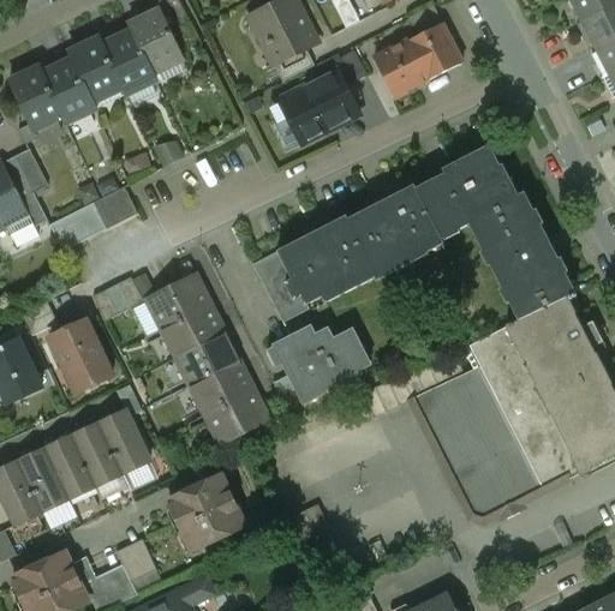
[(279,0),(250,16),(274,63),(305,47),(317,41),(296,0),(279,0)]
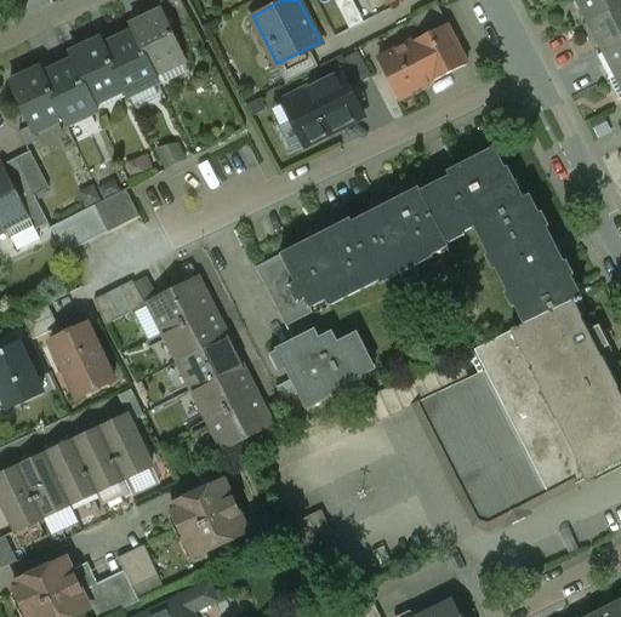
[(360,15),(353,0),(335,0),(347,22),(360,15)]
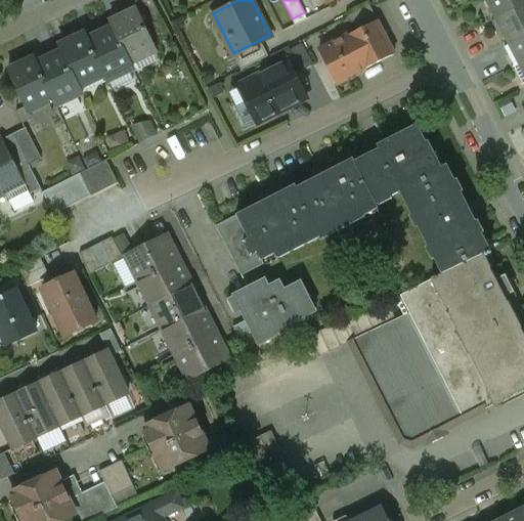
[(487,0),(495,16),(523,1),(523,0),(487,0)]
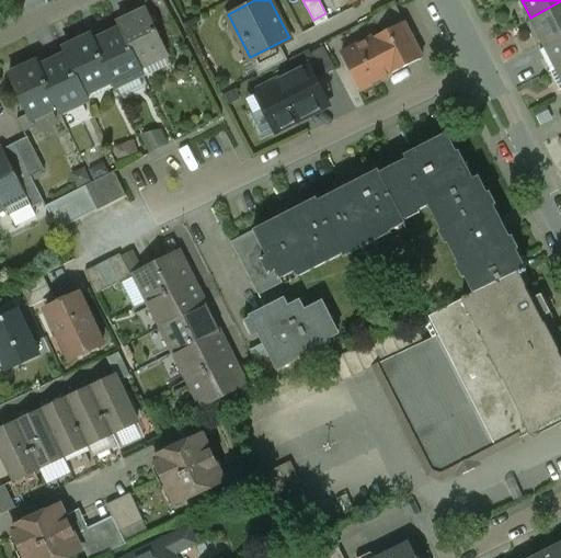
[(560,1),(530,18),(542,42),(560,32),(560,1)]
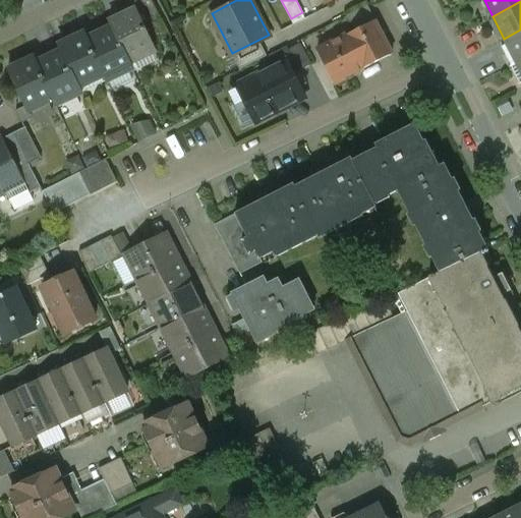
[(134,8),(109,20),(124,52),(127,57),(129,62),(155,51),(134,8)]
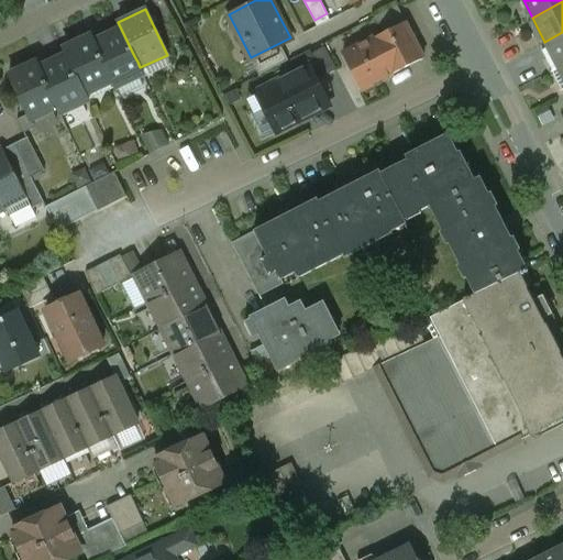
[(405,20),(373,36),(390,73),(423,56),(405,20)]
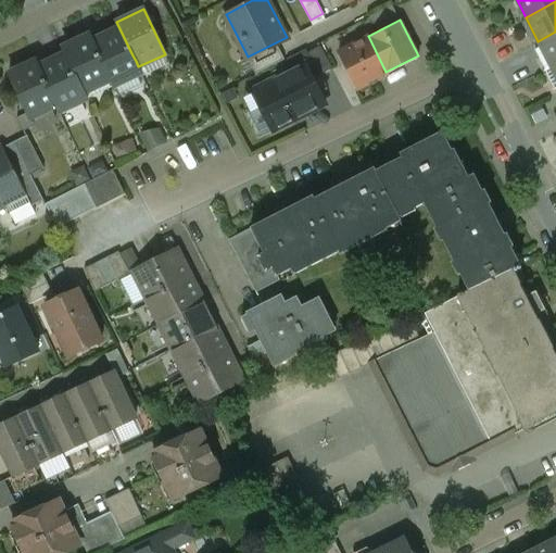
[(118,26),(90,40),(110,79),(113,86),(140,72),(138,66),(136,61),(133,55),(118,26)]
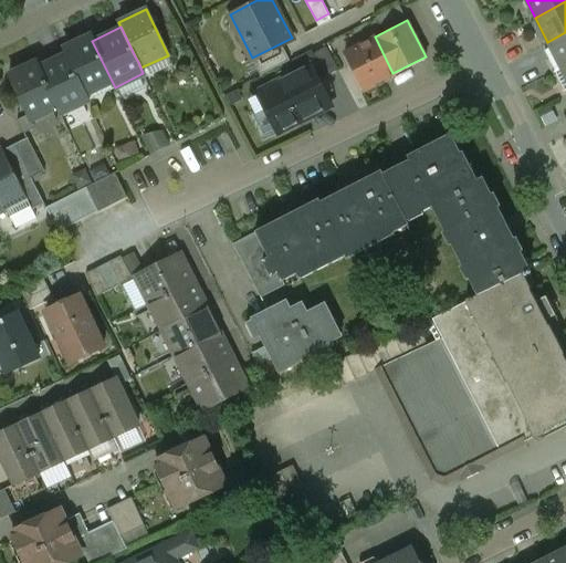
[(565,32),(547,42),(559,65),(565,62),(565,32)]
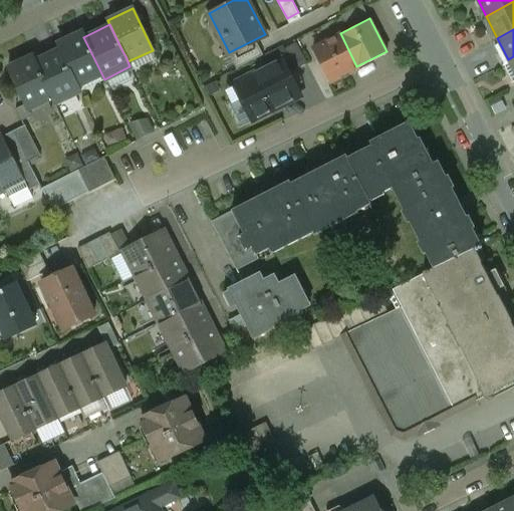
[(81,32),(56,43),(58,48),(76,85),(101,73),(83,37),(81,32)]
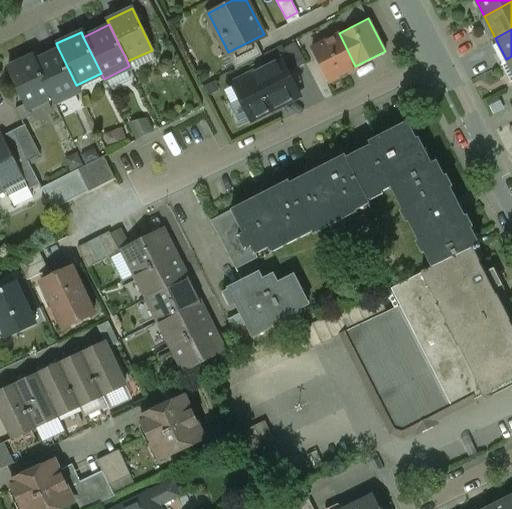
[(339,33),(312,47),(329,79),(332,78),(334,82),(341,79),(338,74),(355,66),(339,33)]
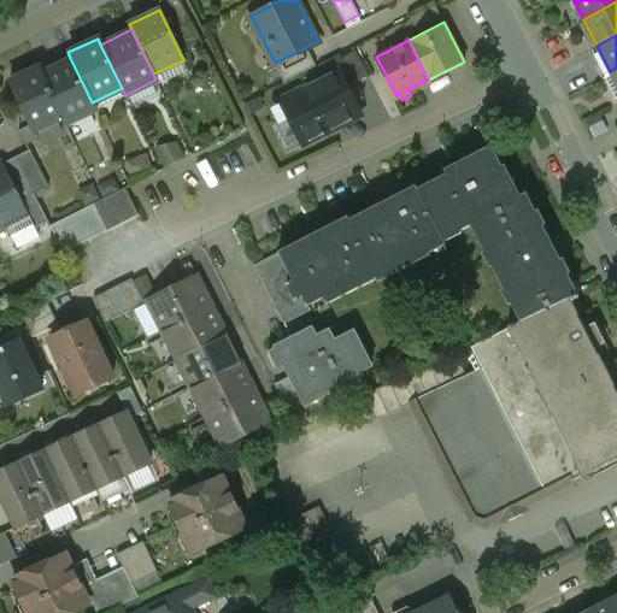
[(306,47),(275,63),(283,80),(316,64),(306,47)]
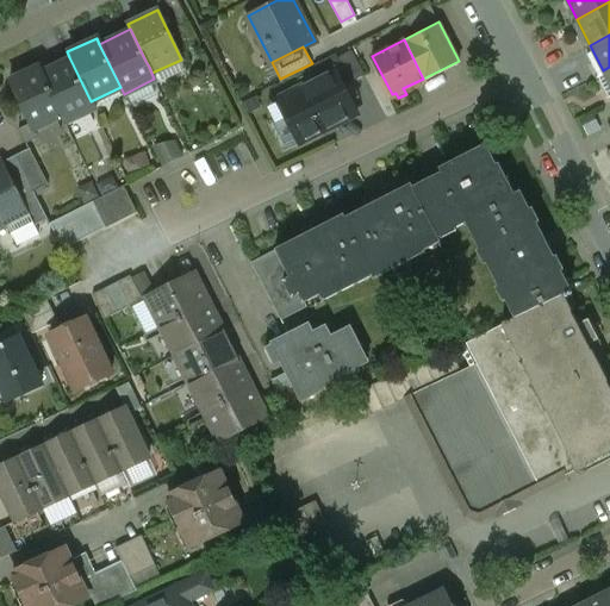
[(352,48),(337,56),(349,81),(365,73),(352,48)]
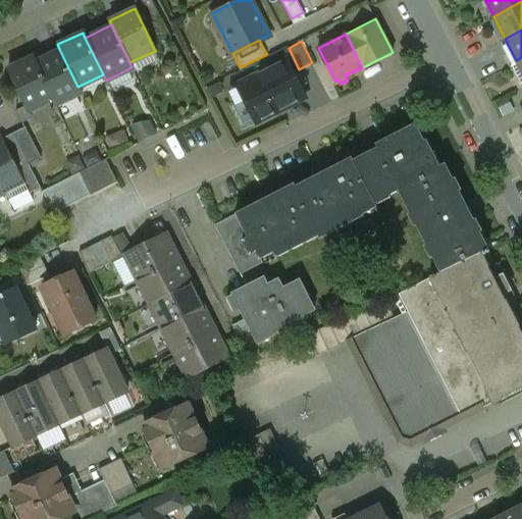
[(59,49),(34,61),(52,98),(54,104),(81,92),(77,87),(59,49)]
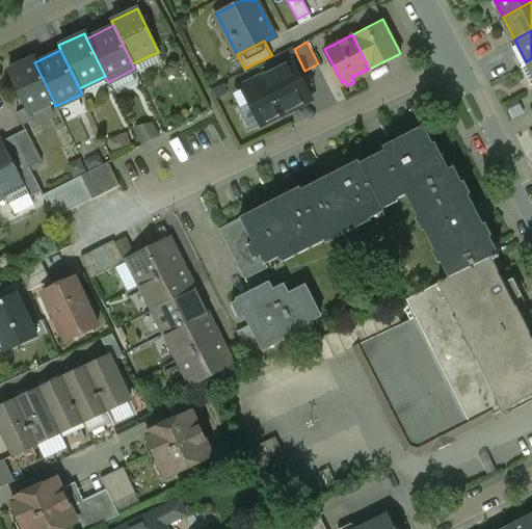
[(31,57),(5,70),(26,112),(53,100),(34,62),(31,57)]
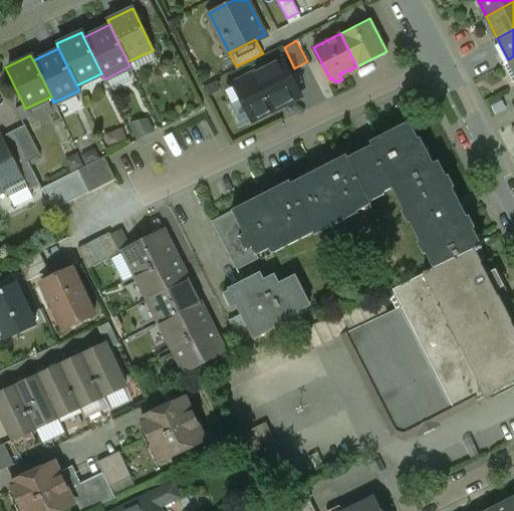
[(281,56),(233,81),(252,119),(271,109),(266,100),(296,85),(281,56)]
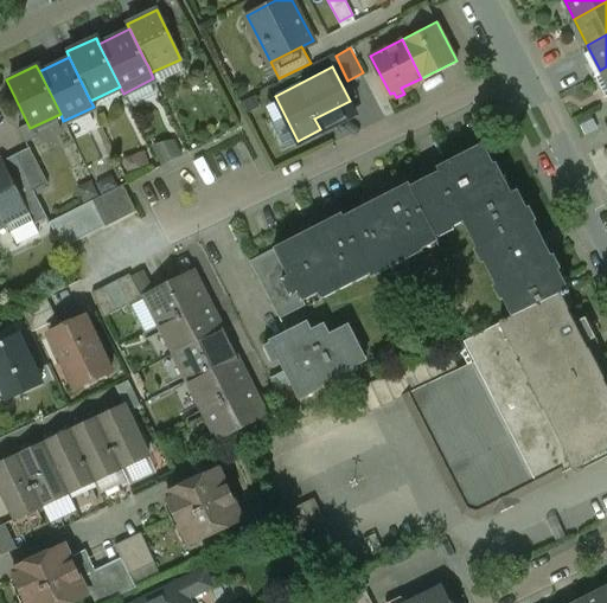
[(509,192),(483,141),(438,165),(439,170),(410,184),(409,184),(435,233),(462,219),(511,314),(566,288),(568,287),(517,188),(509,192)]
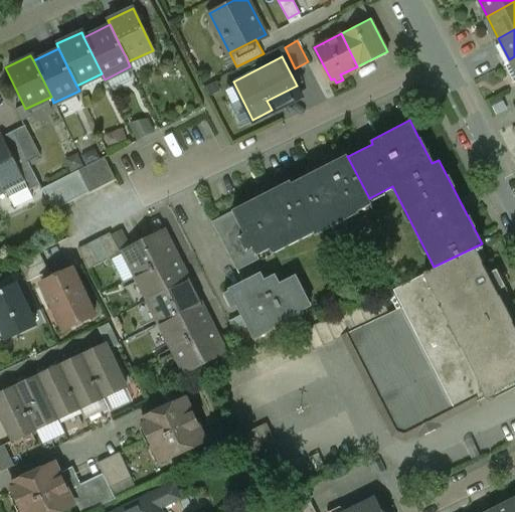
[(41,158),(24,124),(12,130),(30,163),(41,158)]
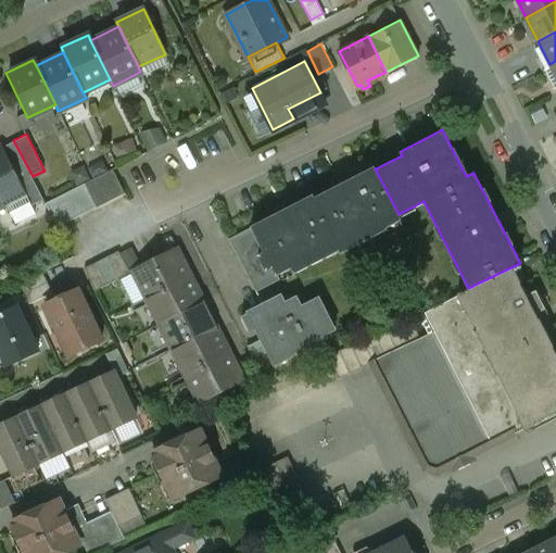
[(33,176),(13,140),(0,147),(0,153),(22,196),(33,210),(46,202),(33,176)]
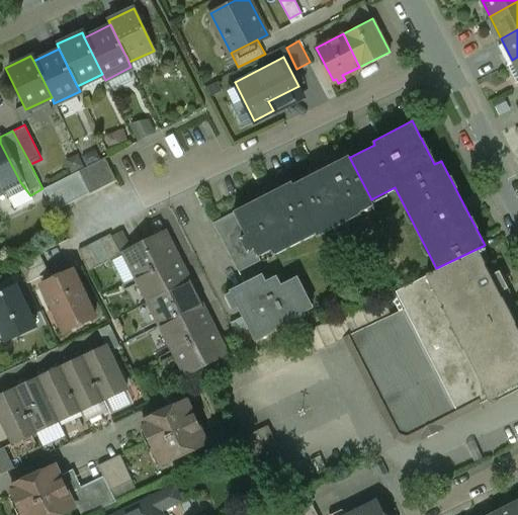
[(0,143),(0,192),(2,191),(20,182),(0,143)]
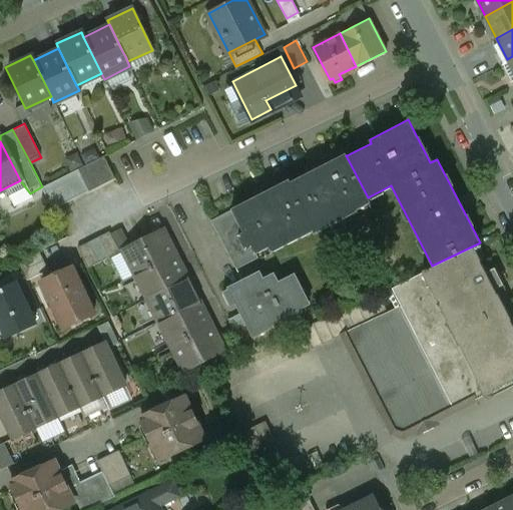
[(289,178),(231,208),(254,253),(255,252),(269,245),(272,251),(313,230),(314,232),(357,210),(356,208),(370,201),(368,197),(346,155),(347,155),(346,152),(290,181),(289,178)]
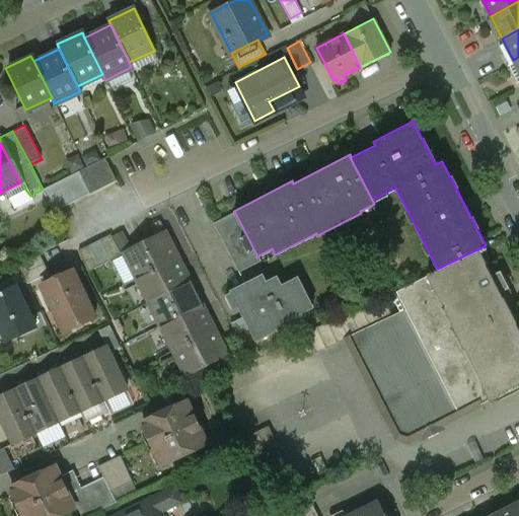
[(104,156),(92,163),(103,185),(117,178),(104,156)]
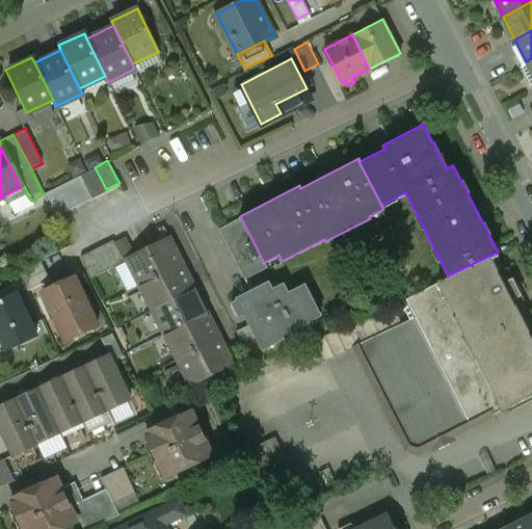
[(106,189),(95,167),(81,174),(92,196),(106,189)]
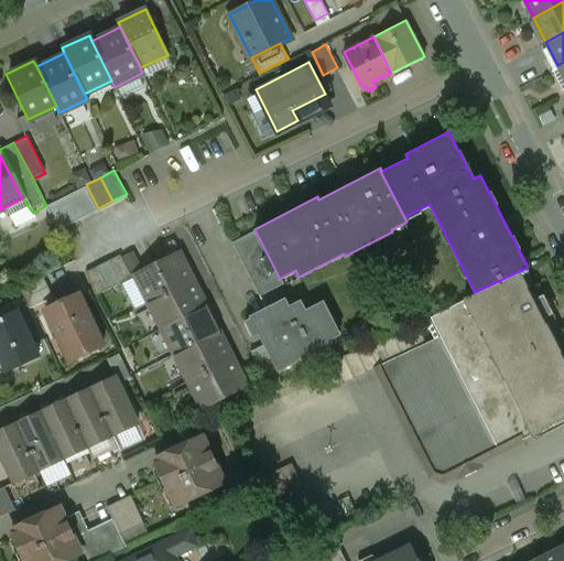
[(86,184),(73,192),(85,215),(98,208),(86,184)]
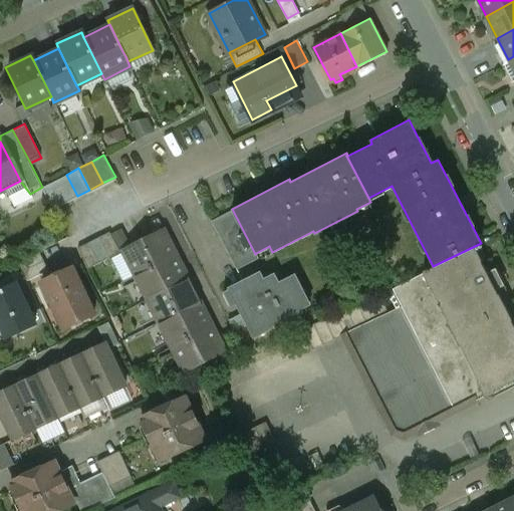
[(77,196),(66,175),(54,181),(65,202),(77,196)]
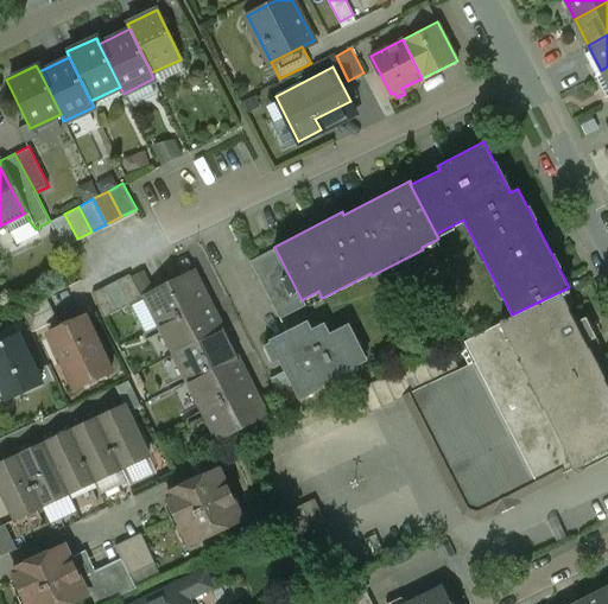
[(24,214),(2,224),(13,245),(37,233),(36,229),(24,214)]
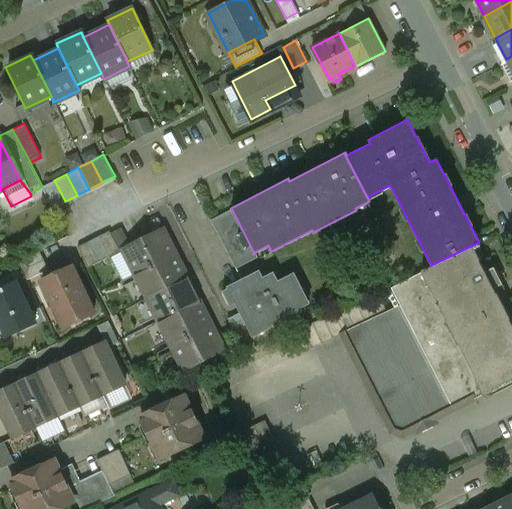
[(54,180),(42,186),(53,207),(65,201),(54,180)]
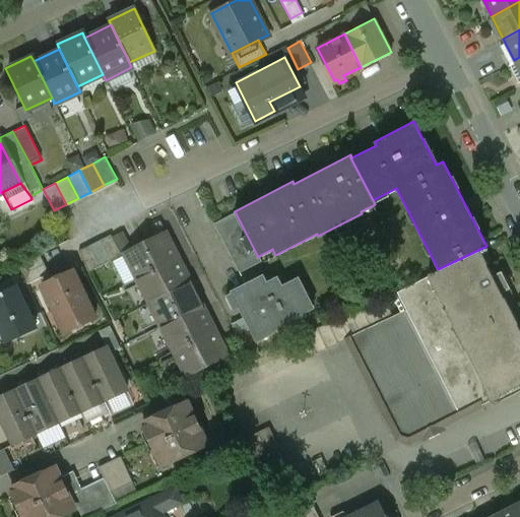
[(258,257),(235,211),(213,221),(239,271),(261,260),(259,256),(258,257)]
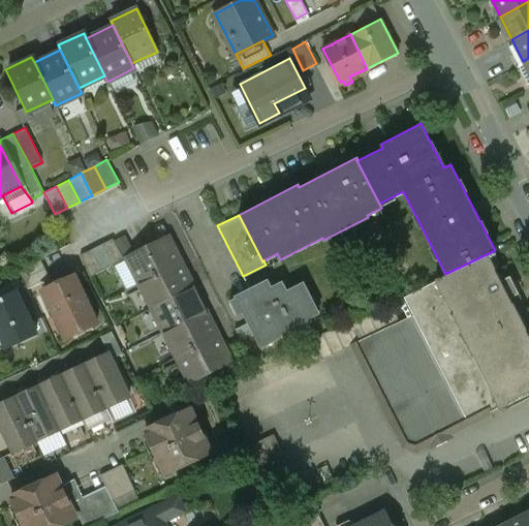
[(113,237),(101,242),(113,264),(123,258),(113,237)]
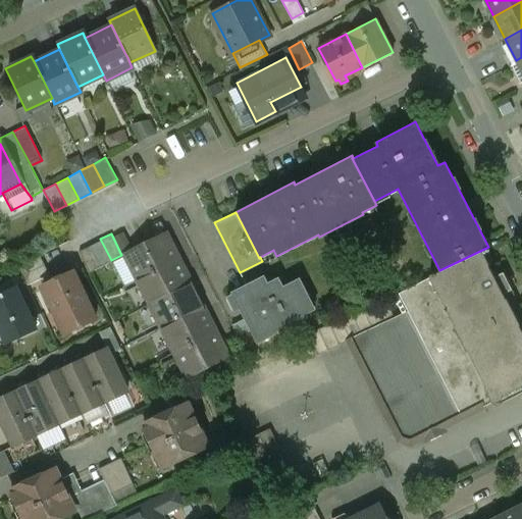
[(165,235),(126,254),(139,277),(177,258),(165,235)]
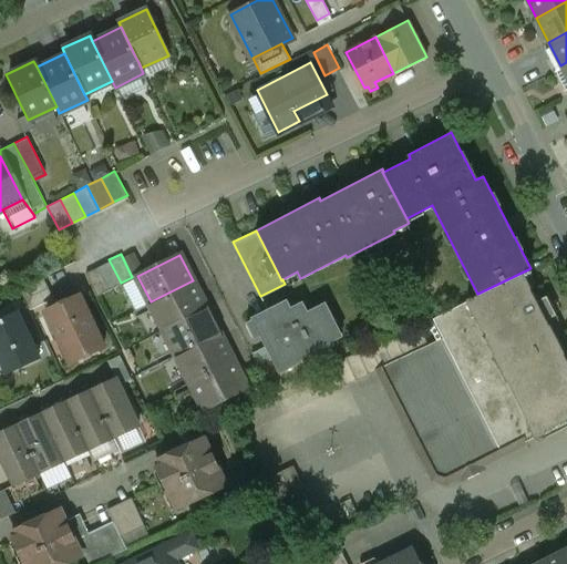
[(121,283),(109,259),(98,266),(109,289),(121,283)]
